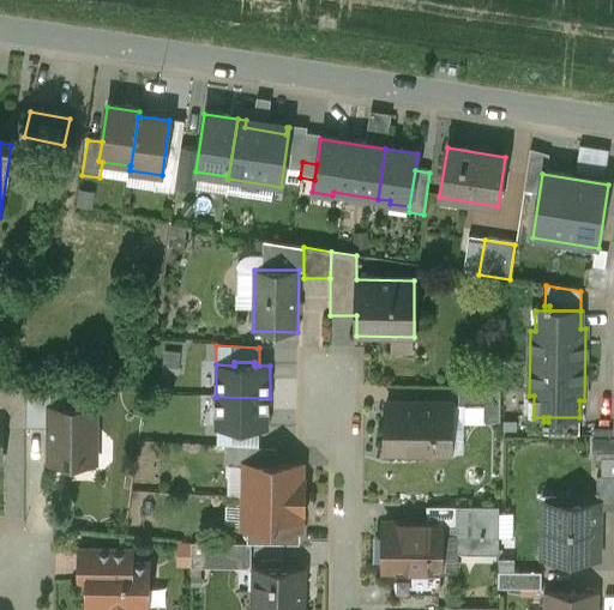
[(500,390),(459,390),(458,408),(500,409),(500,390)]
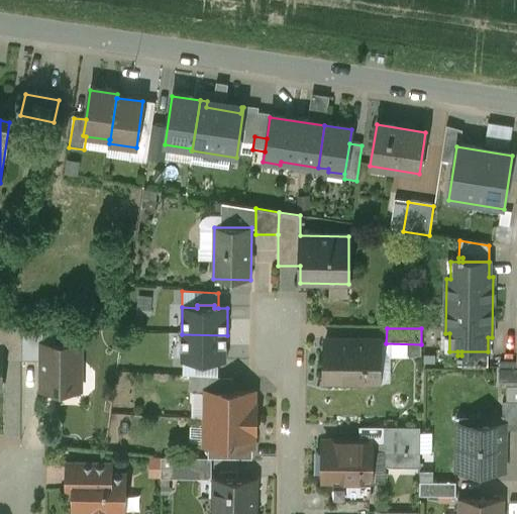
[(184,362),(196,363),(196,366),(213,366),(213,363),(218,363),(226,363),(227,335),(182,334),(182,362),(184,362)]
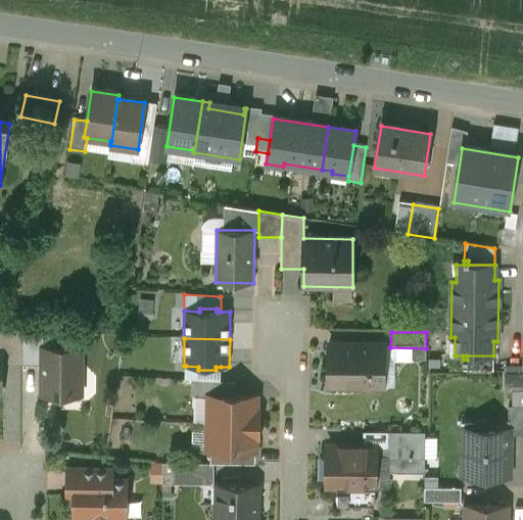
[(352,347),(352,345),(328,345),(328,385),(366,385),(366,387),(383,387),(384,347),(352,347)]
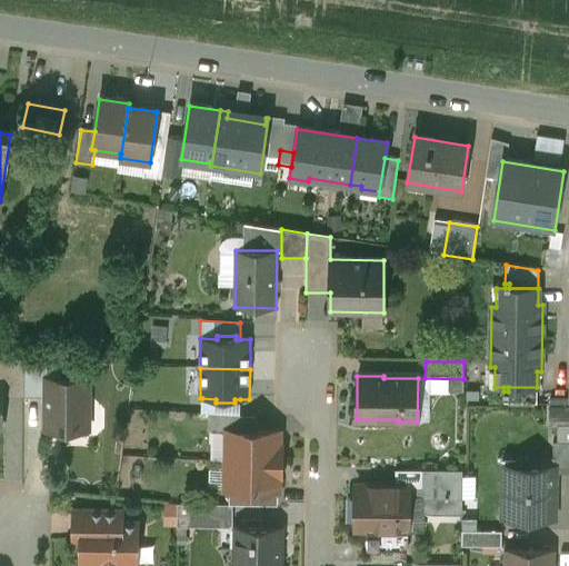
[(88,379),(46,379),(46,430),(88,430),(88,379)]
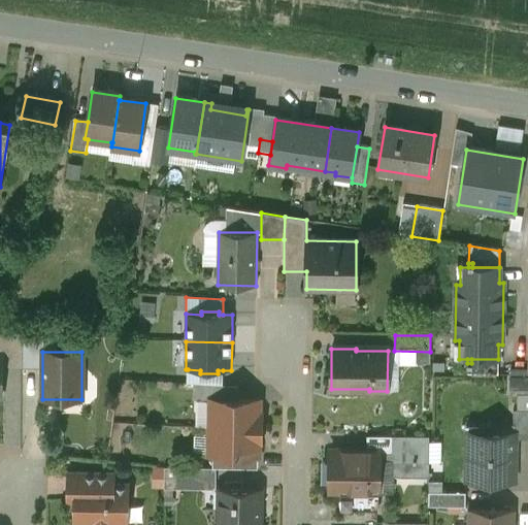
[(498,359),(471,359),(471,363),(467,363),(467,375),(498,375),(498,359)]
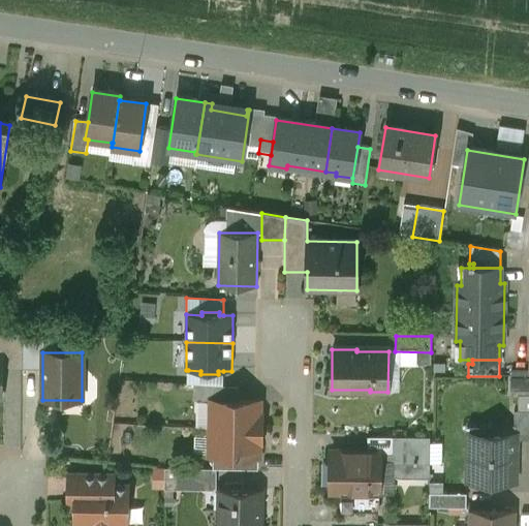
[(200,371),(188,370),(187,385),(203,385),(221,388),(223,388),(223,371),(218,371),(218,374),(200,374),(200,371)]
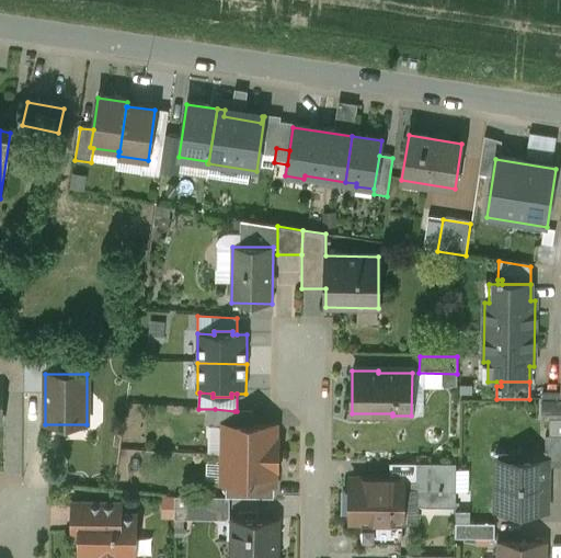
[(235,411),(215,409),(214,426),(225,428),(225,426),(235,426),(235,411)]
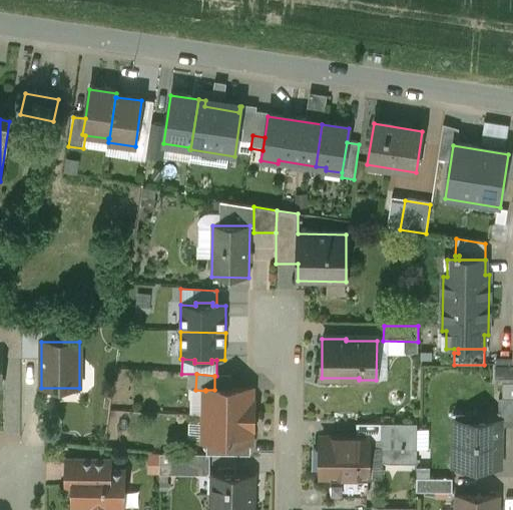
[(214,390),(205,390),(205,391),(205,416),(254,417),(253,416),(254,404),(251,404),(251,391),(214,390)]
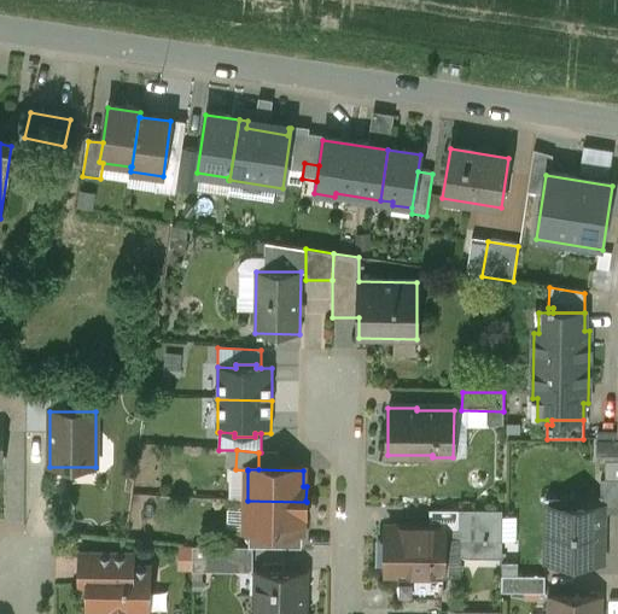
[(617,479),(600,480),(600,507),(602,507),(602,514),(617,514),(617,479)]
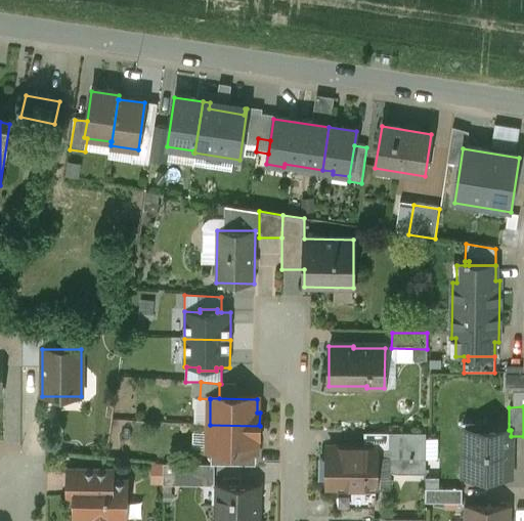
[(260,426),(210,425),(209,451),(256,452),(256,439),(259,439),(259,427),(260,426)]
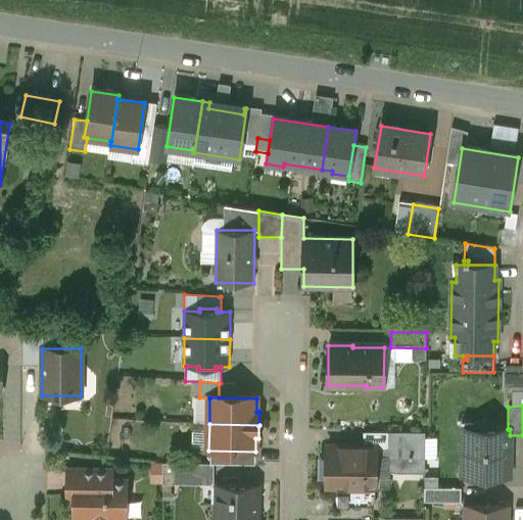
[(508,429),(465,429),(464,476),(510,476),(510,435),(510,429),(508,429)]
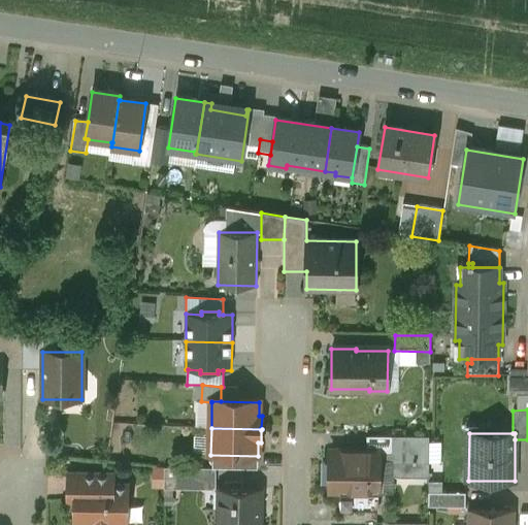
[(429,437),(392,436),(392,464),(429,464),(429,437)]
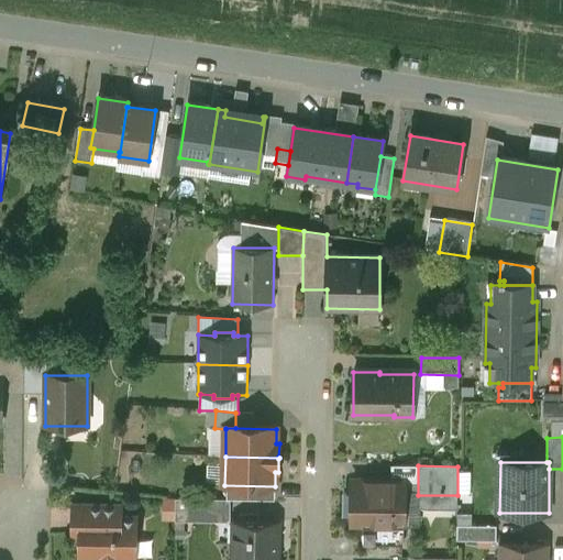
[(404,482),(353,481),(352,525),(368,525),(404,525),(404,482)]
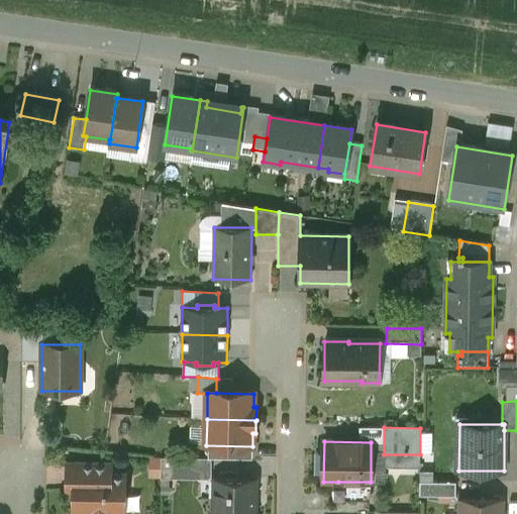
[(173,459),(161,458),(161,479),(172,480),(173,459)]
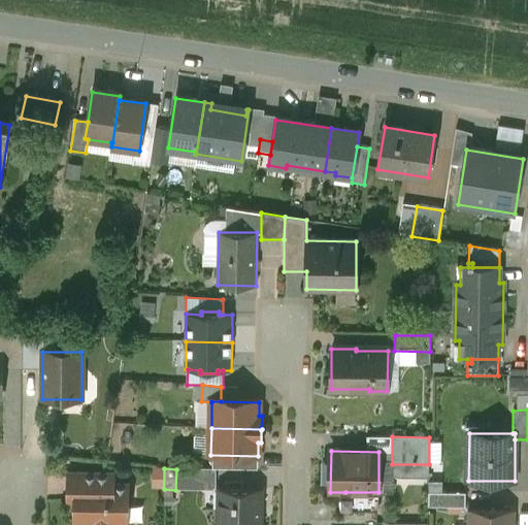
[(216,469),(176,469),(175,490),(216,490),(216,469)]
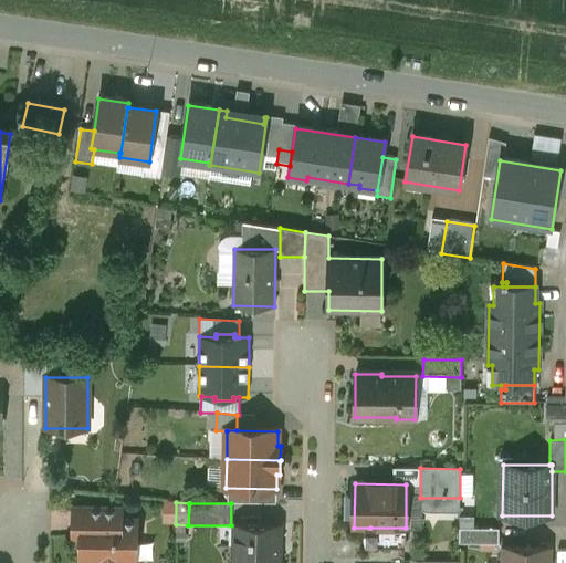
[(121,510),(73,509),(73,538),(81,538),(81,560),(103,561),(103,559),(114,559),(114,562),(136,562),(136,521),(121,521),(121,510)]
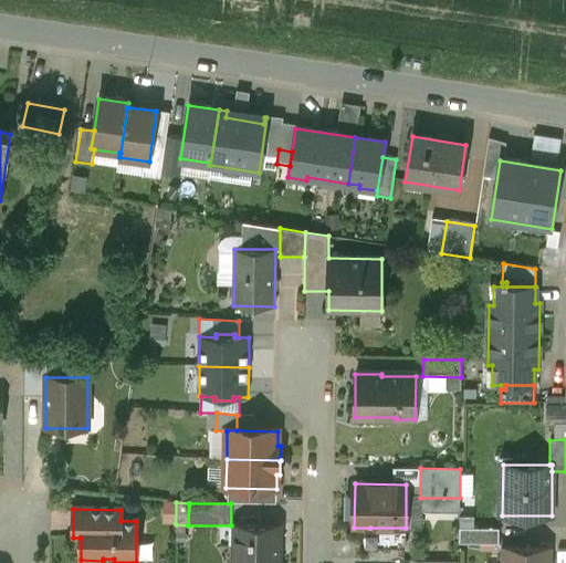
[(278,562),(279,527),(236,525),(234,562),(278,562)]
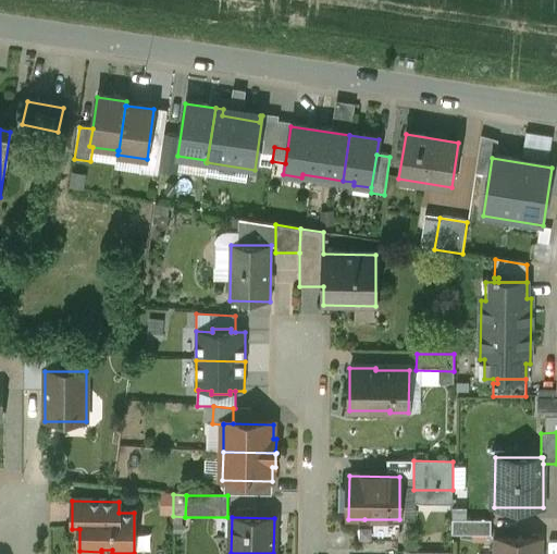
[(399,519),(364,519),(364,537),(399,537),(399,519)]
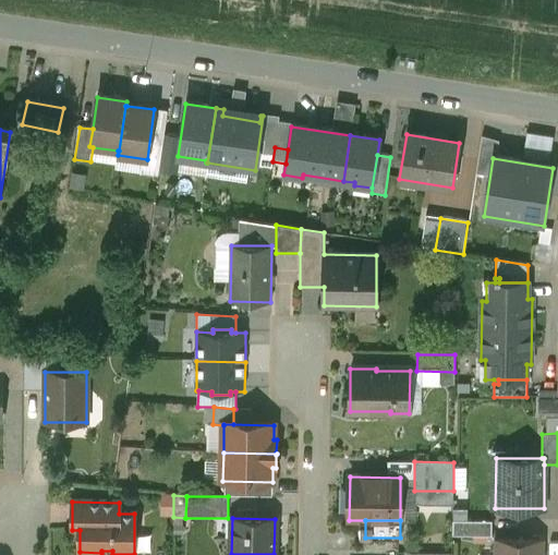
[(492,521),(452,521),(452,537),(492,537),(492,521)]
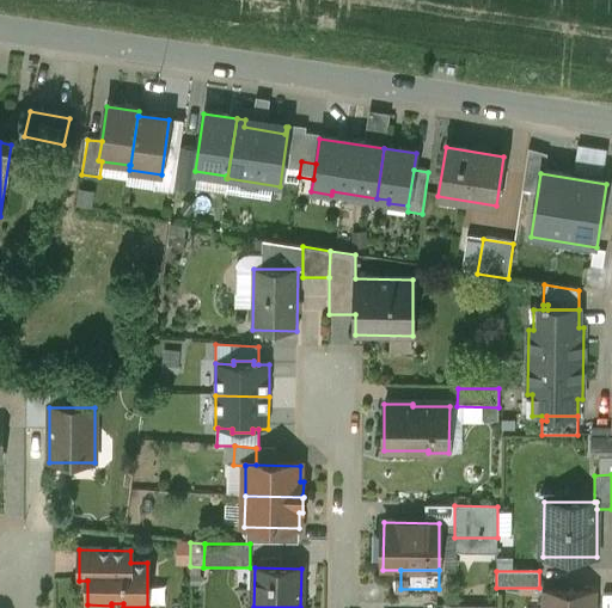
[(594,607),(594,594),(545,593),(544,607),(594,607)]
